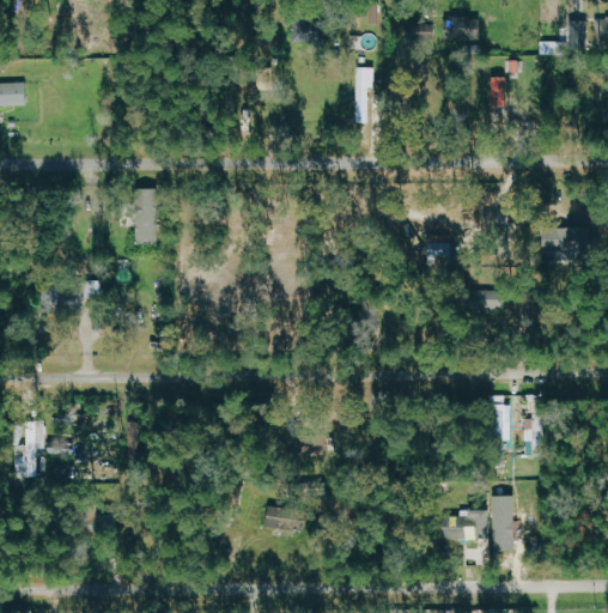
[(480,38),(479,17),(451,17),(451,29),(445,29),(445,40),(480,38)]
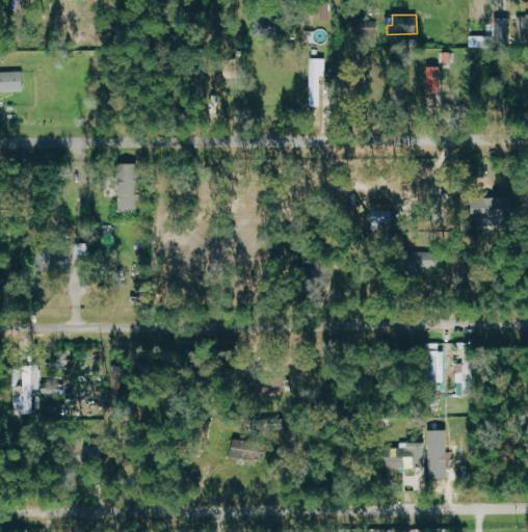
[(527,16),(510,16),(510,42),(527,42),(527,16)]
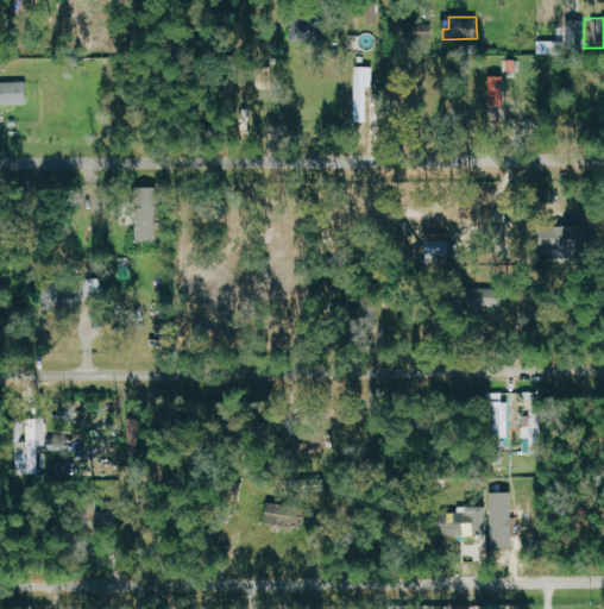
[(316,42),(316,22),(289,20),(289,41),(316,42)]
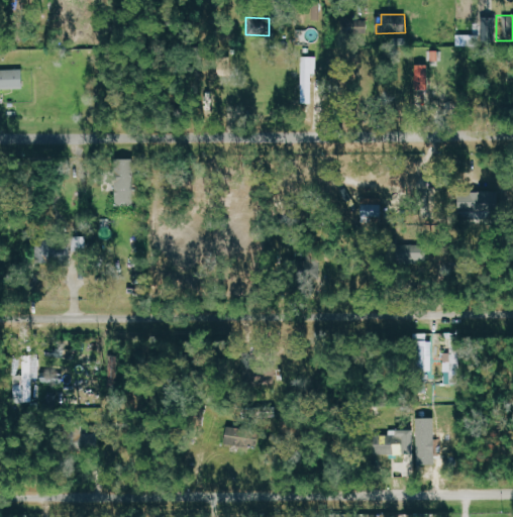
[(338,34),(365,33),(364,17),(338,18),(338,34)]
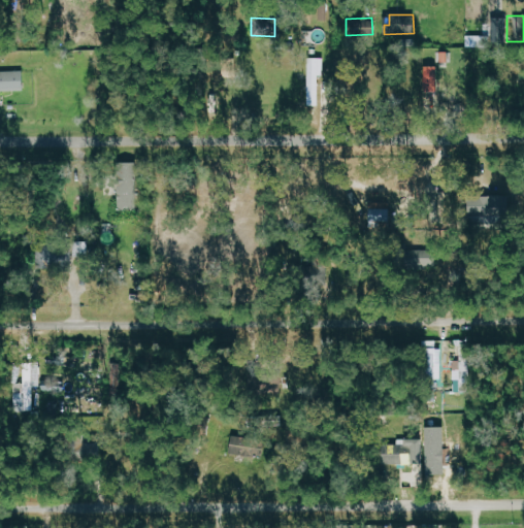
[(464,47),(489,46),(488,23),(480,24),(480,34),(464,35),(464,47)]
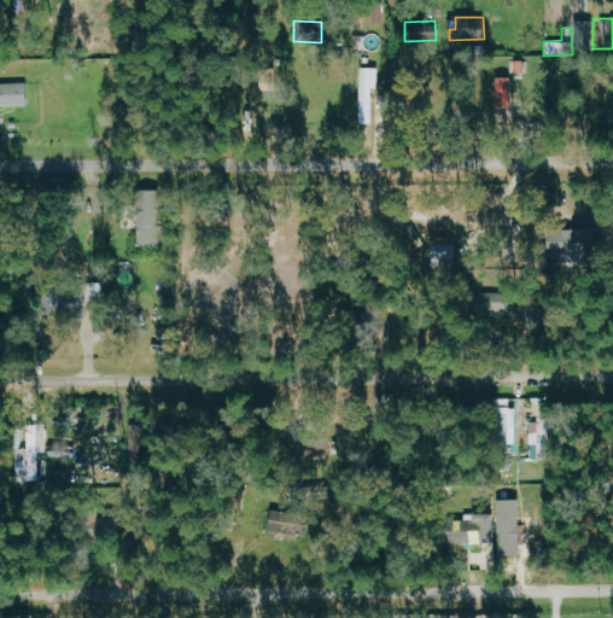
[(369,88),(375,88),(375,69),(357,69),(358,124),(371,124),(369,88)]
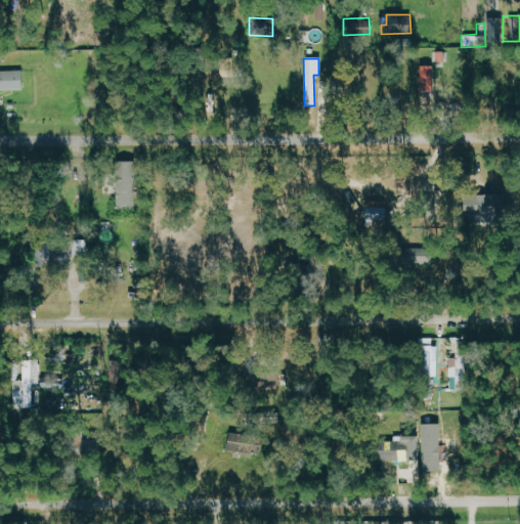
[(432,67),(420,66),(419,91),(431,91),(432,67)]
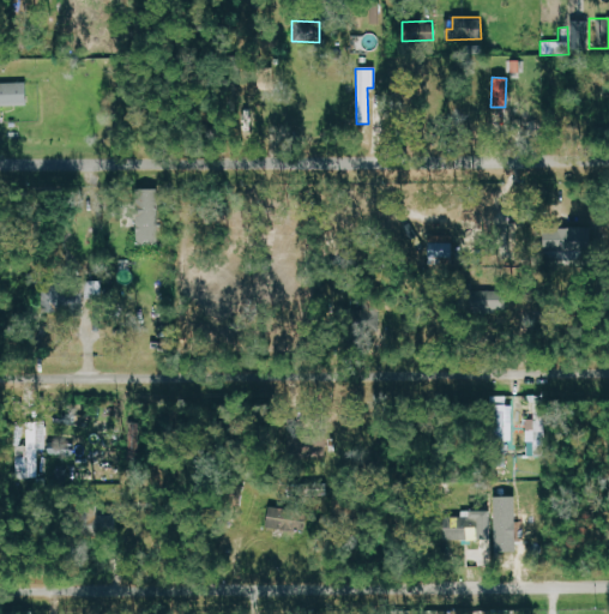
[(0,106),(24,106),(24,82),(0,82),(0,106)]
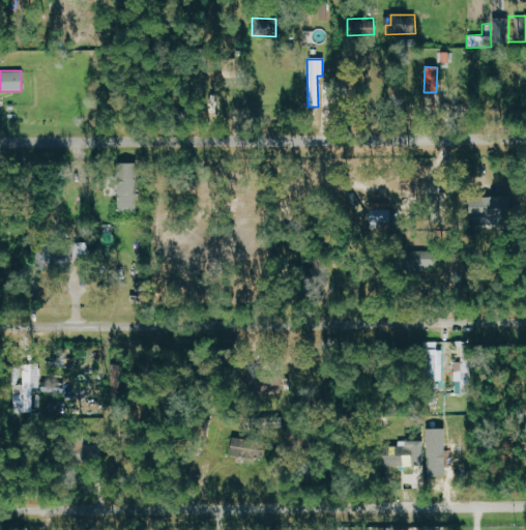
[(117,211),(135,210),(134,179),(116,179),(117,211)]
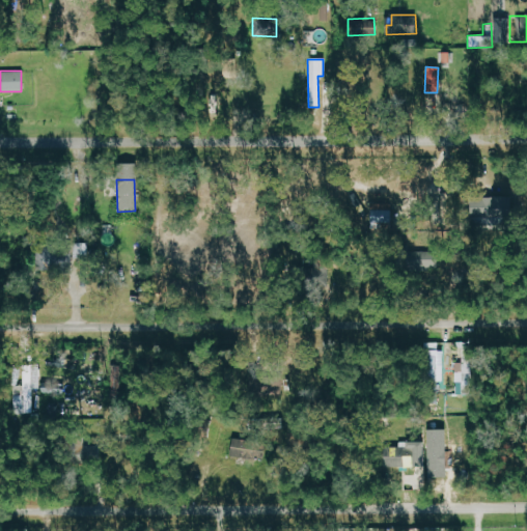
[(479,225),(508,224),(507,197),(478,198),(479,225)]
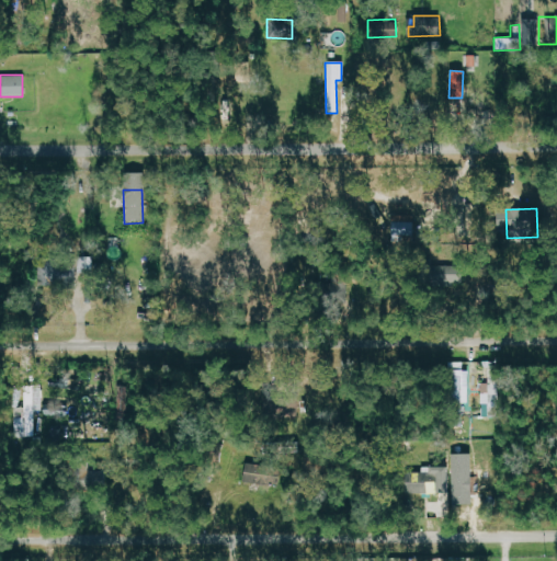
[(399,238),(412,237),(411,222),(389,224),(390,239),(399,239),(399,238)]
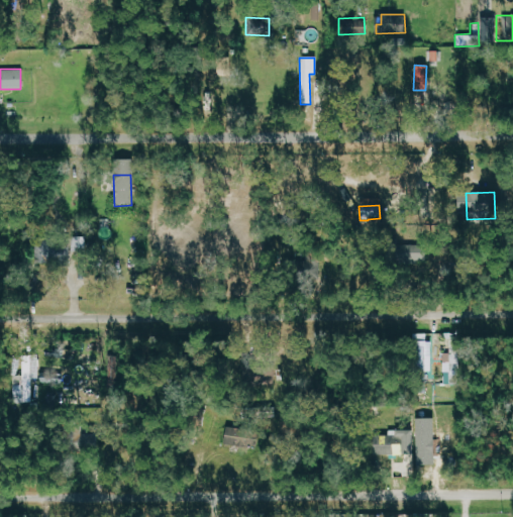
[(34,245),(33,259),(65,261),(66,240),(50,239),(50,246),(34,245)]
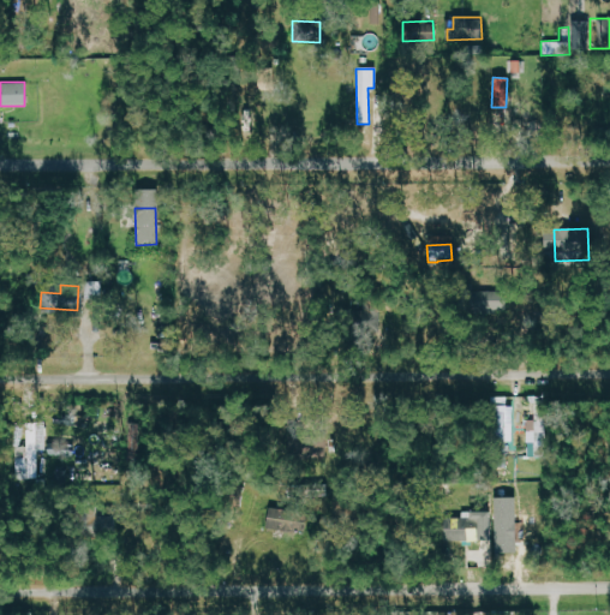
[(474,292),(476,314),(512,314),(512,291),(474,292)]
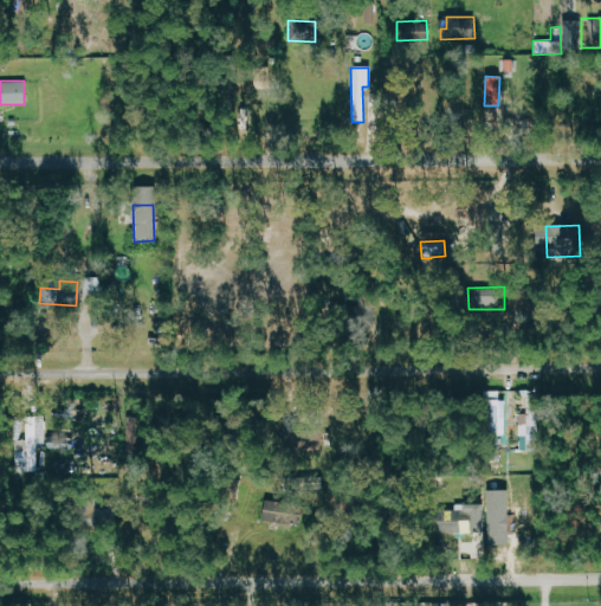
[(383,324),(383,298),(354,298),(354,310),(347,310),(347,323),(383,324)]
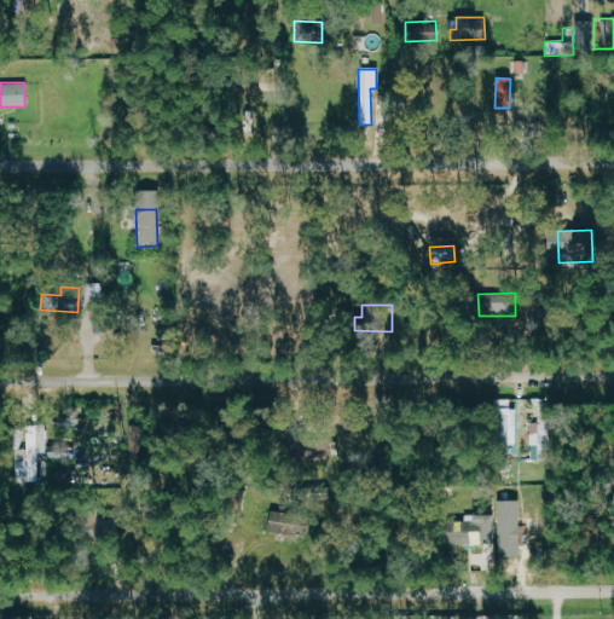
[(527,422),(528,460),(548,458),(546,403),(536,403),(536,422),(527,422)]
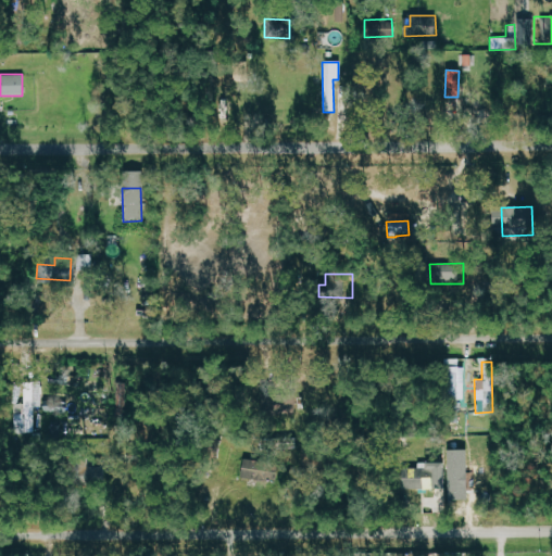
[(462,376),(458,376),(458,366),(450,367),(451,400),(463,399),(462,376)]
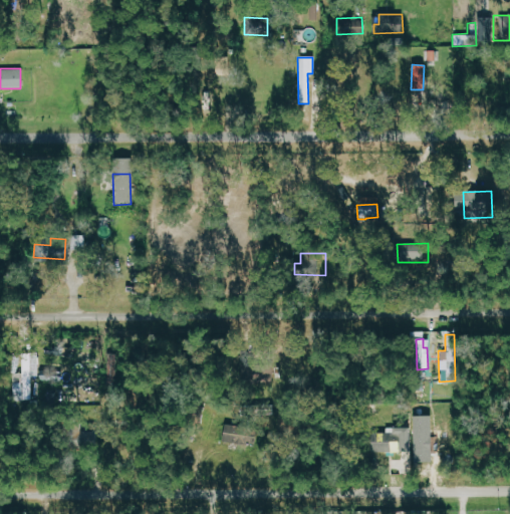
[(10,372),(10,400),(29,400),(29,376),(35,376),(36,352),(20,352),(20,373),(10,372)]
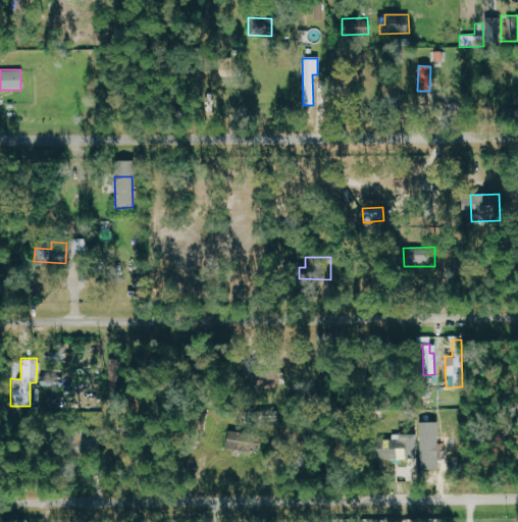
[(419,468),(438,468),(436,421),(418,422),(419,432),(400,433),(400,439),(407,439),(407,457),(419,457),(419,468)]
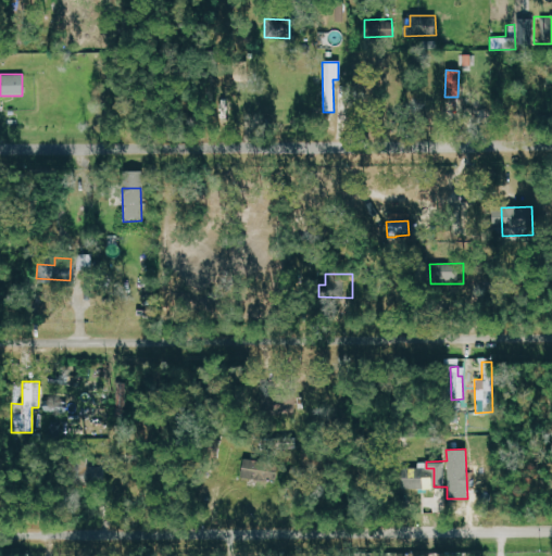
[(83,451),(66,452),(67,472),(84,472),(83,451)]
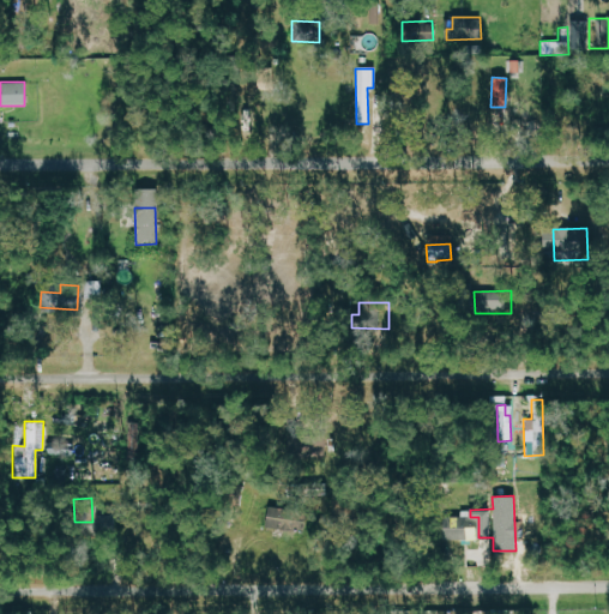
[(297,530),(299,509),(266,506),(265,528),(297,530)]
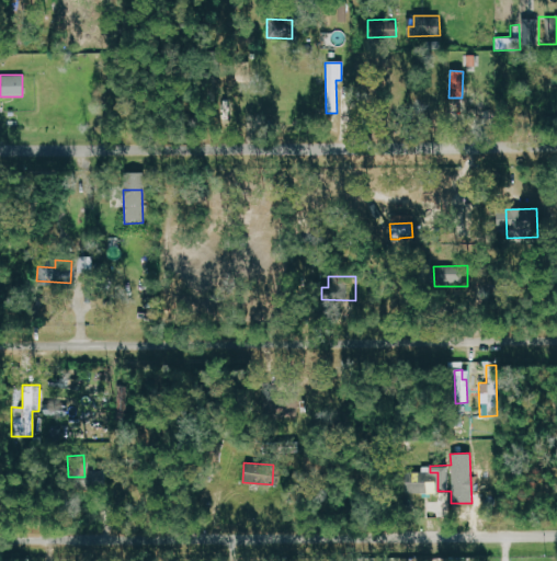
[(430,492),(430,472),(404,471),(402,492),(430,492)]
